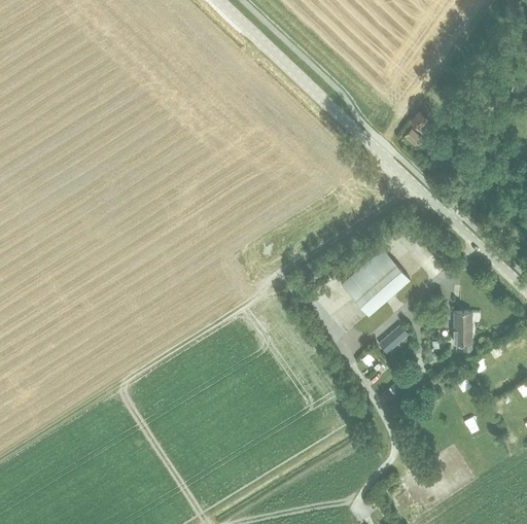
[(419,114),(409,125),(417,132),(427,121),(419,114)]
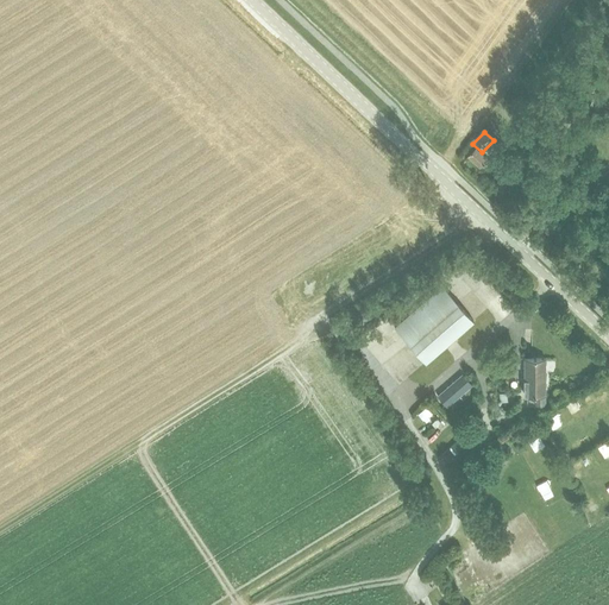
[(485,169),(490,164),(475,150),(468,159),(479,170),(483,165),(485,169)]
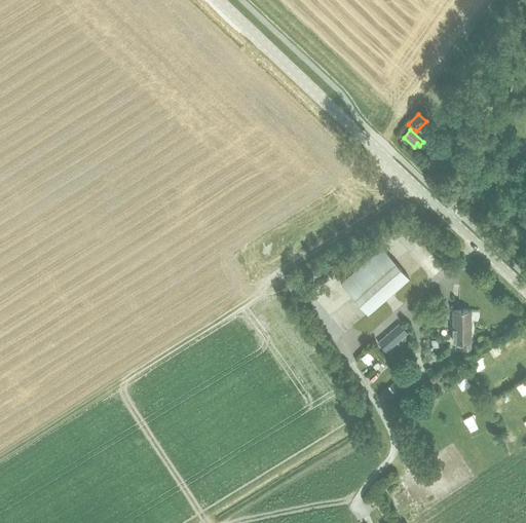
[(368,316),(409,281),(382,250),(341,286),(368,316)]
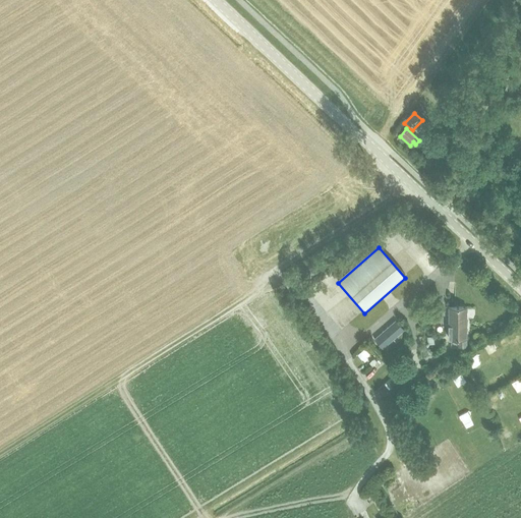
[(465,349),(465,309),(449,309),(448,340),(450,340),(450,349),(465,349)]
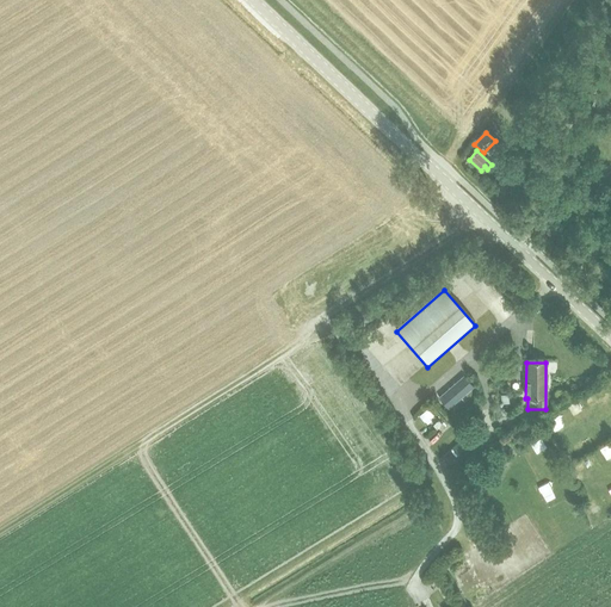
[(448,412),(473,389),(463,378),(438,401),(448,412)]
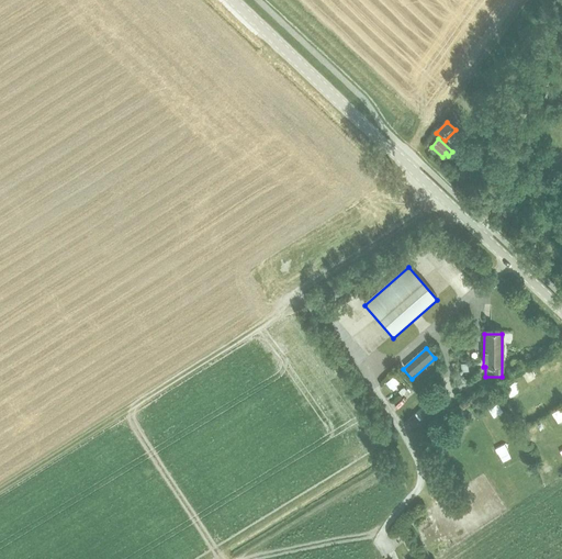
[(529,371),(521,376),(526,382),(532,378),(529,371)]
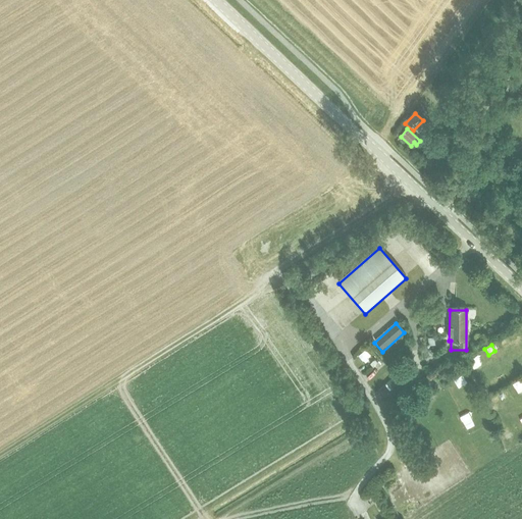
[(456,359),(433,373),(422,380),(425,385),(459,364),(456,359)]
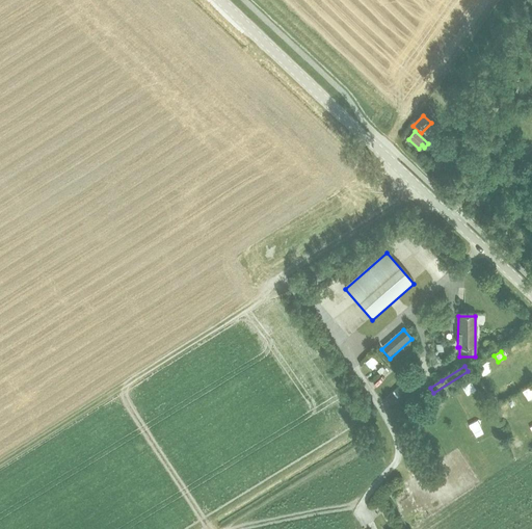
[(409,377),(393,393),(389,397),(399,408),(420,389),(409,377)]
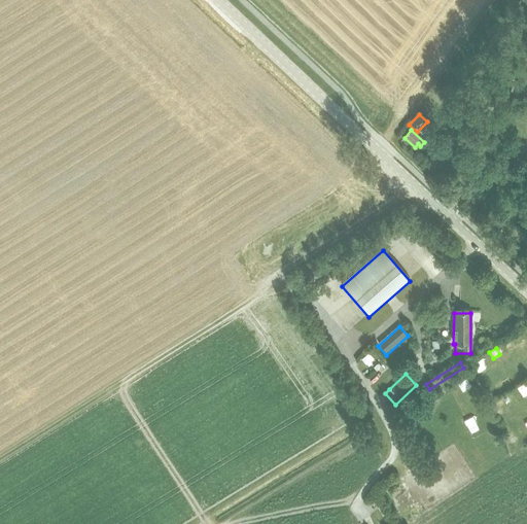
[(414,458),(402,465),(409,474),(419,466),(414,458)]
